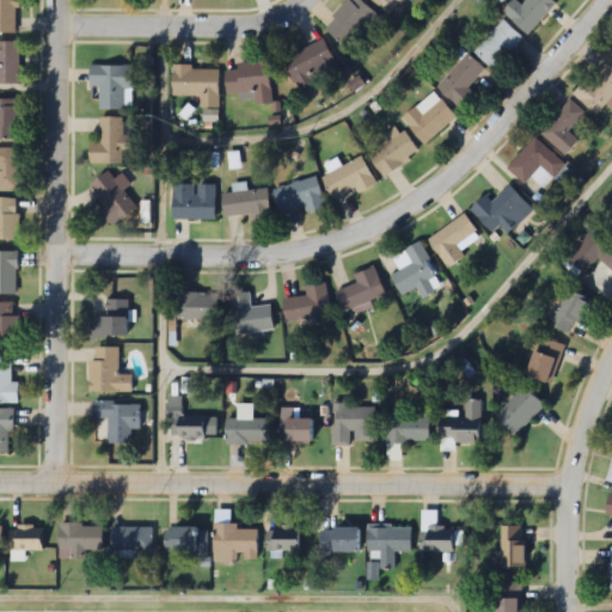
[(0,0),(0,34),(17,35),(17,0),(0,0)]
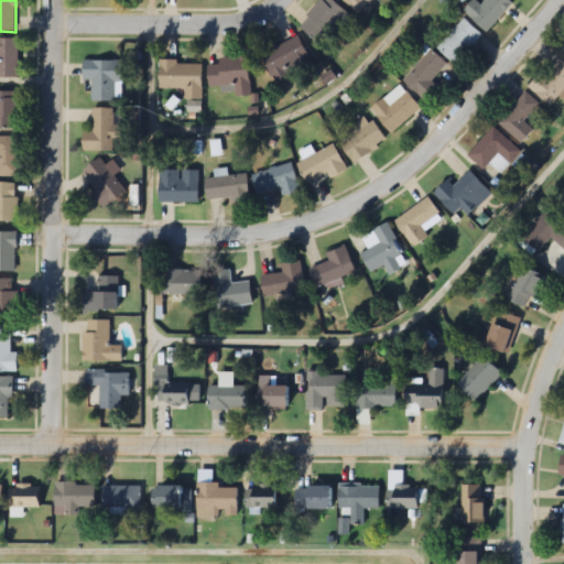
[(323,0),(297,24),(322,49),(350,19),(332,0),(323,0)]
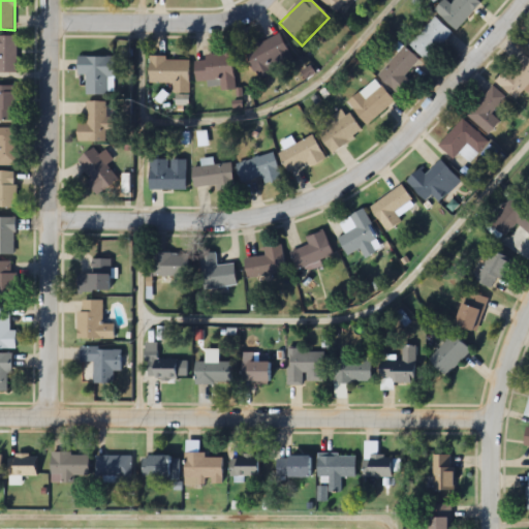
[(319,0),(335,14),(349,0),(319,0)]
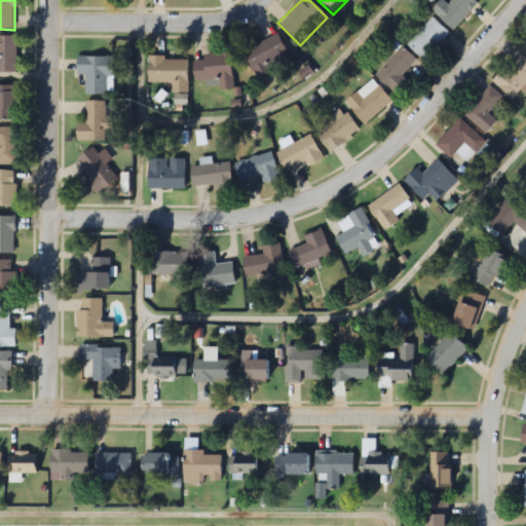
[(478,5),(472,0),(451,0),(447,5),(442,0),(441,0),(431,10),(452,31),(478,5)]
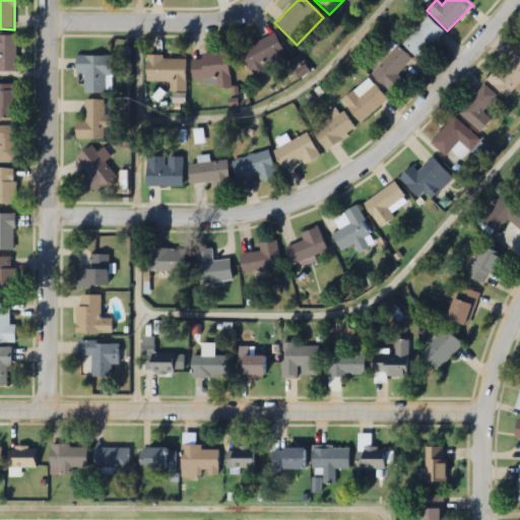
[(417,60),(444,35),(428,18),(402,44),(417,60)]
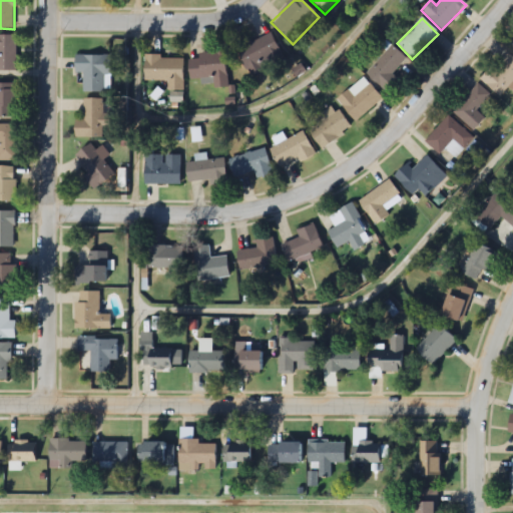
[(283,60),(272,33),(237,48),(248,75),(283,60)]
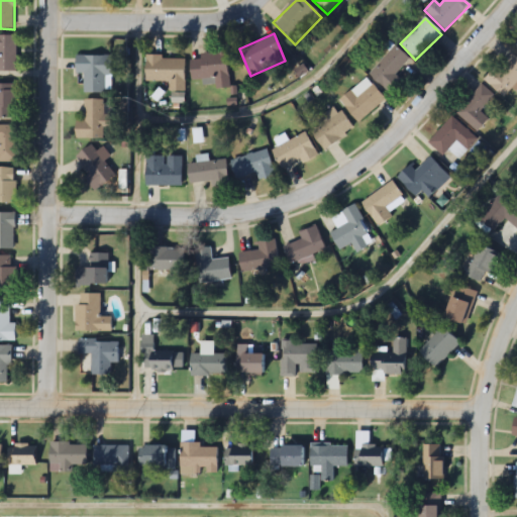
[(15,35),(0,35),(0,68),(15,69),(15,35)]
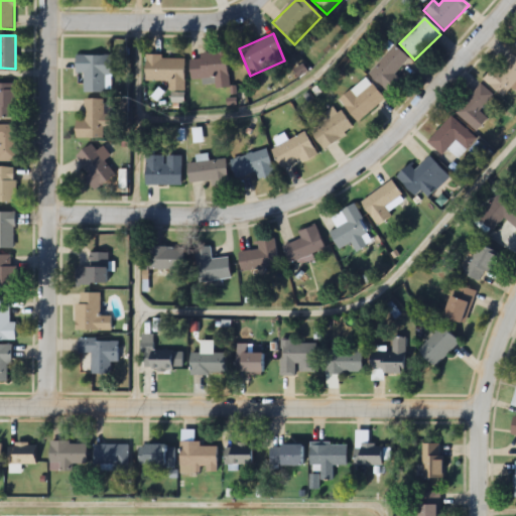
[(399,80),(394,76),(409,60),(394,46),(368,74),(387,93),(399,80)]
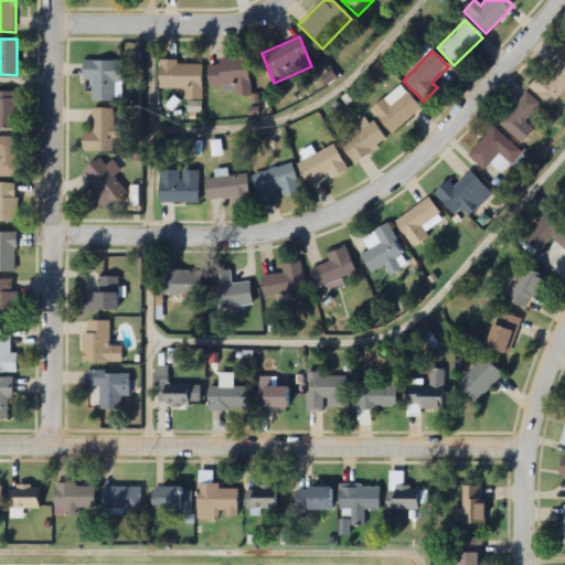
[(234,87),(234,97),(249,96),(248,57),(217,59),(217,65),(209,65),(209,87),(234,87)]
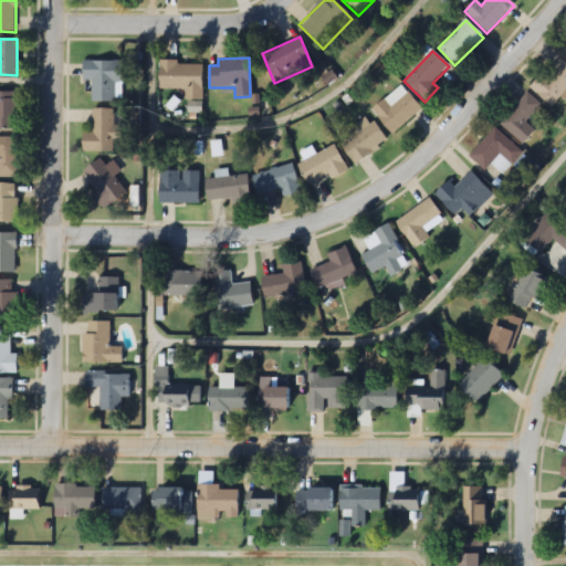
[(122,61),(82,61),(82,81),(92,81),(92,101),(122,101),(122,61)]
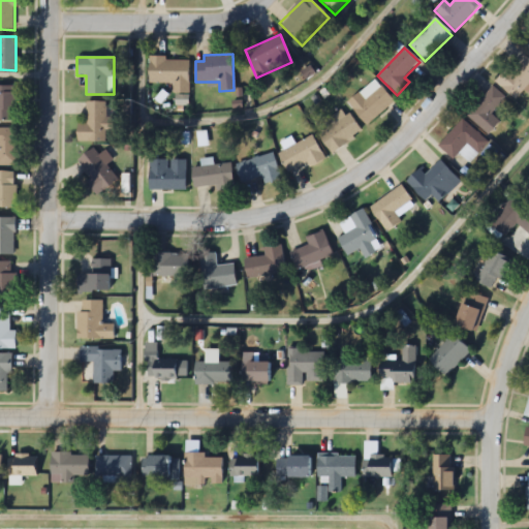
[(528,85),(528,59),(527,57),(512,71),(508,68),(496,81),(515,100),(528,85)]
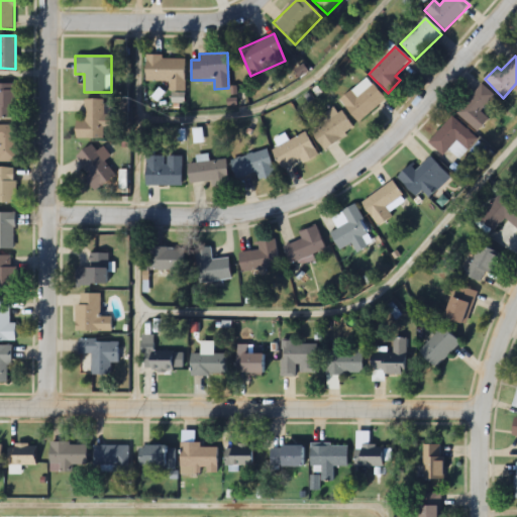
[(145,82),(170,81),(170,91),(184,90),(184,57),(145,58),(145,82)]
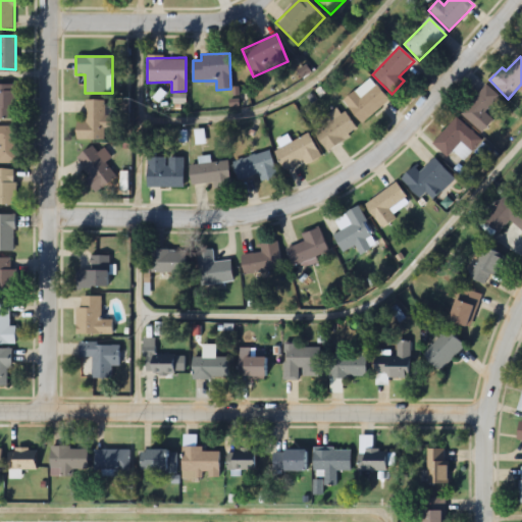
[(342,102),(362,124),(388,100),(373,84),(359,97),(355,91),(342,102)]
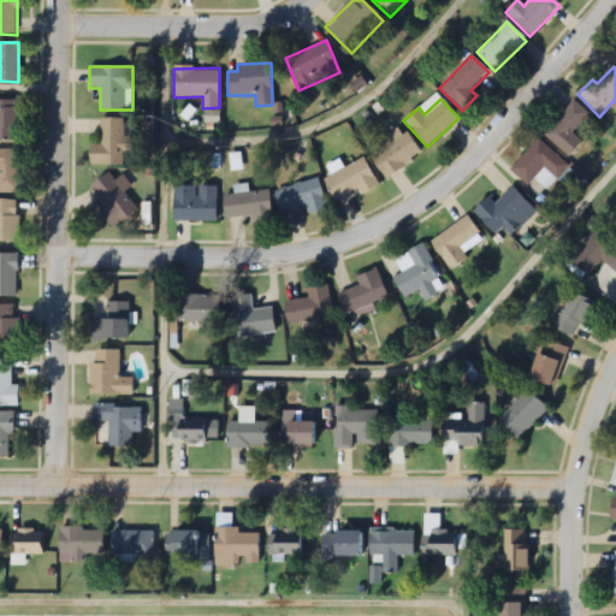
[(0,141),(18,142),(18,101),(0,100),(0,141)]
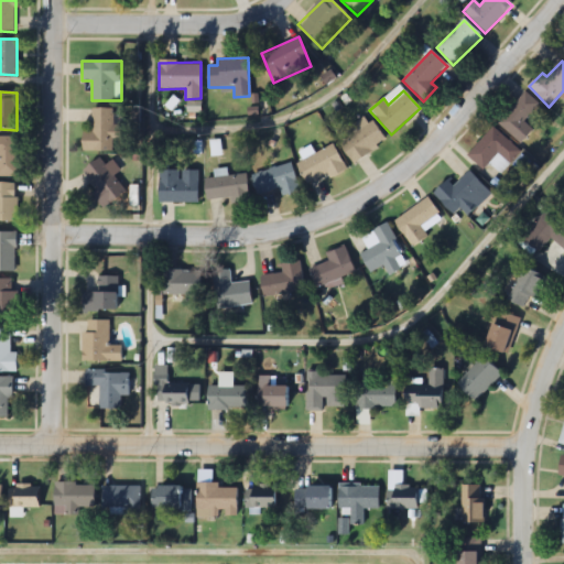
[(497,122),(520,144),(532,130),(523,121),(539,105),(525,91),(497,122)]
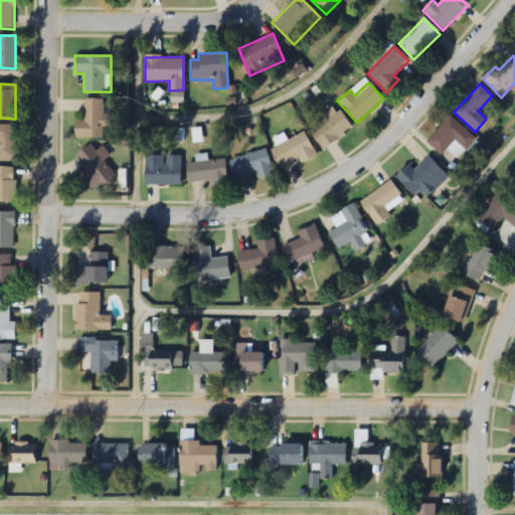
[(103,129),(110,129),(110,100),(83,100),(83,138),(103,138),(103,129)]
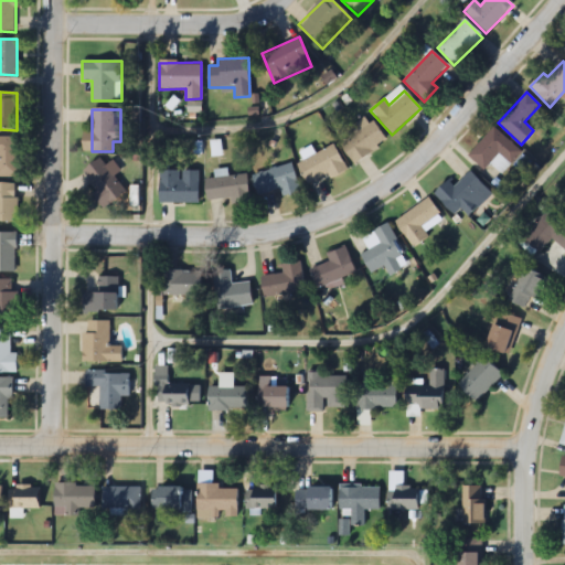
[(352,163),(385,144),(370,118),(337,138),(352,163)]
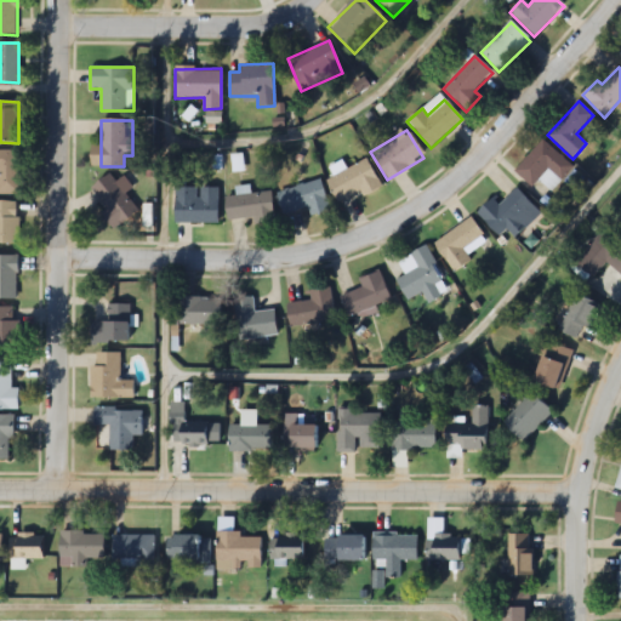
[(547,171),(560,182),(574,167),(542,140),(514,171),(533,187),(547,171)]
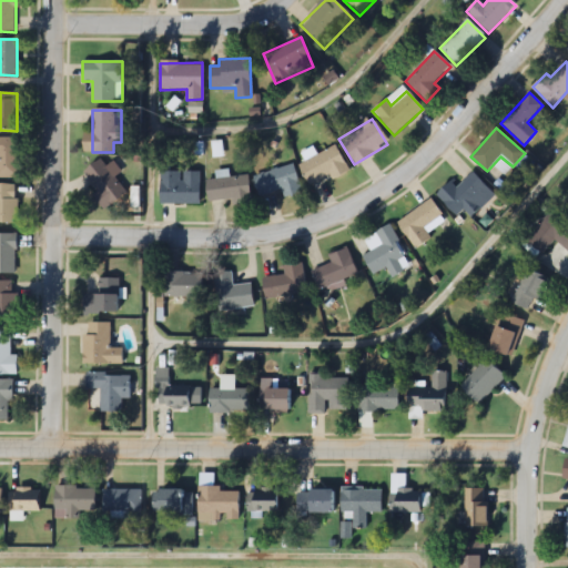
[(0,178),(18,179),(18,139),(0,139),(0,178)]
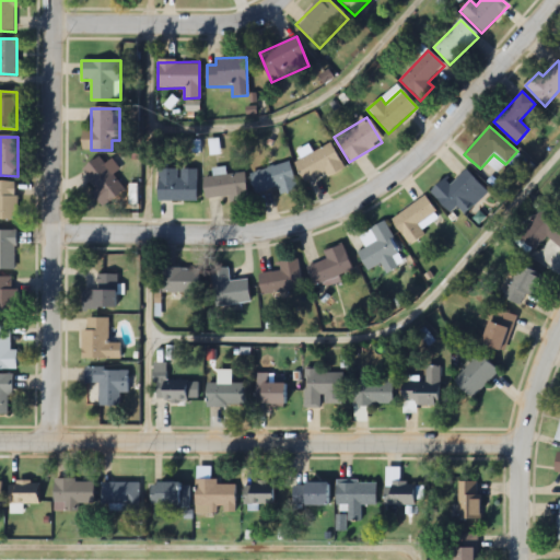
[(327,176),(342,171),(333,144),(293,160),(302,182),(326,173),(327,176)]
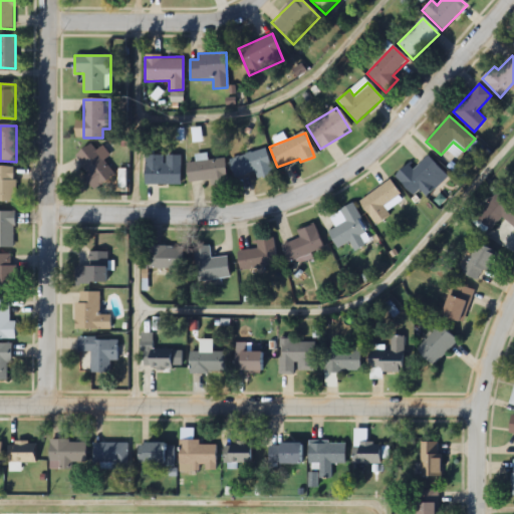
[(102,160),(108,156),(102,147),(96,151),(91,144),(74,155),(87,175),(83,177),(92,190),(113,175),(102,160)]
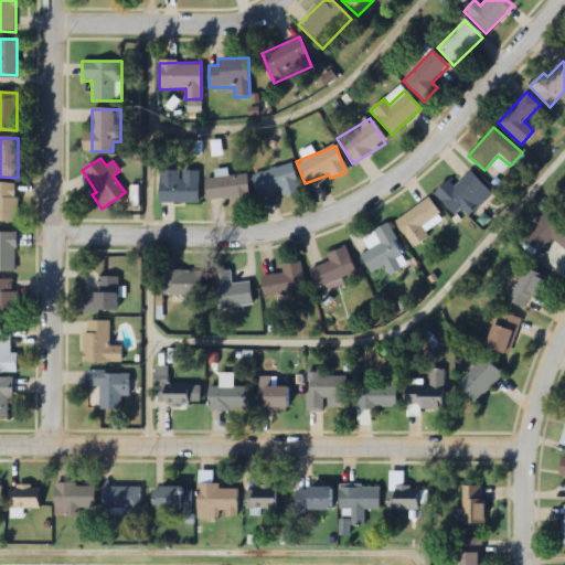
[(256,195),(279,189),(281,196),(299,191),(291,163),(251,174),(256,195)]
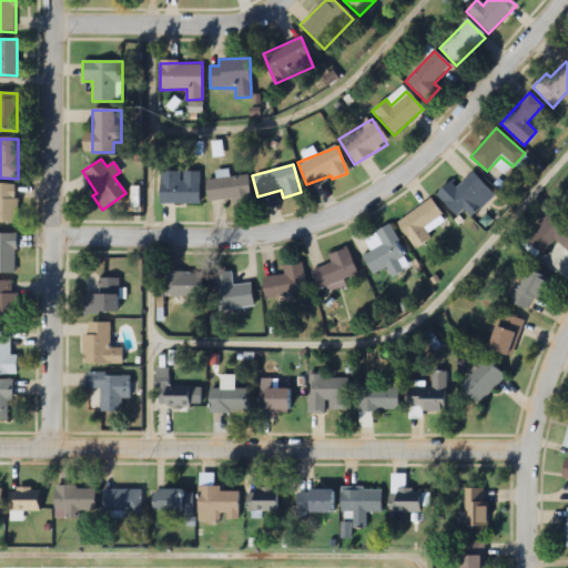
[(199,171),(159,171),(159,205),(199,205),(199,171)]
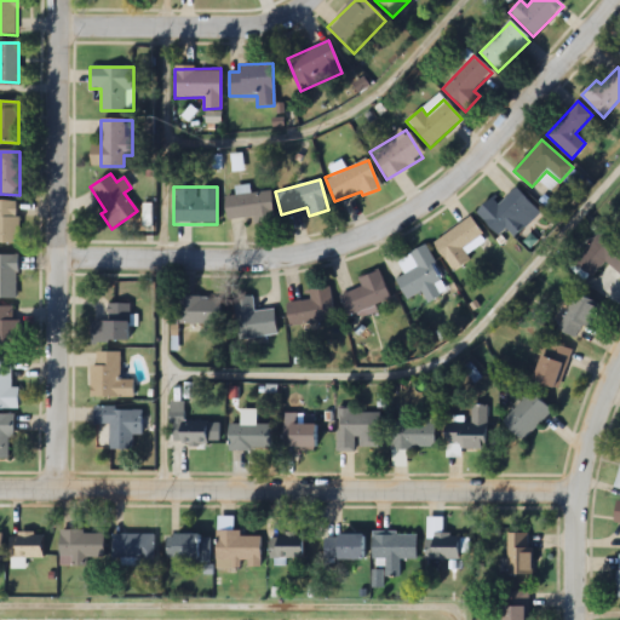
[(499,205),(492,197),(476,213),(499,236),(505,230),(514,239),(539,213),(515,189),(499,205)]
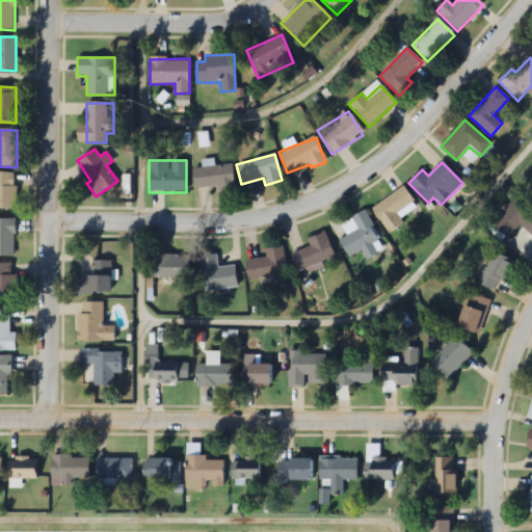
[(192,188),(233,188),(233,165),(192,165),(192,188)]
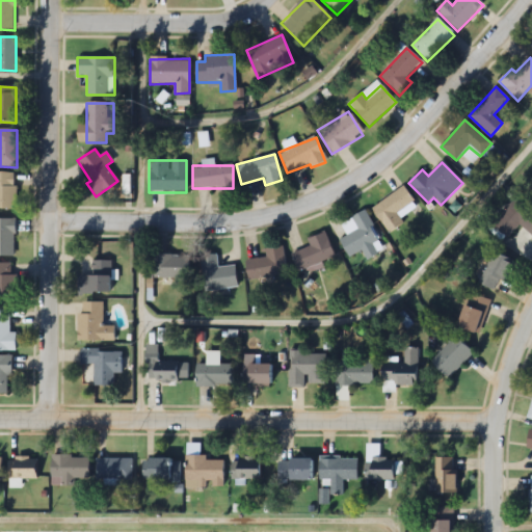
[(0,209),(15,209),(15,174),(0,173),(0,209)]
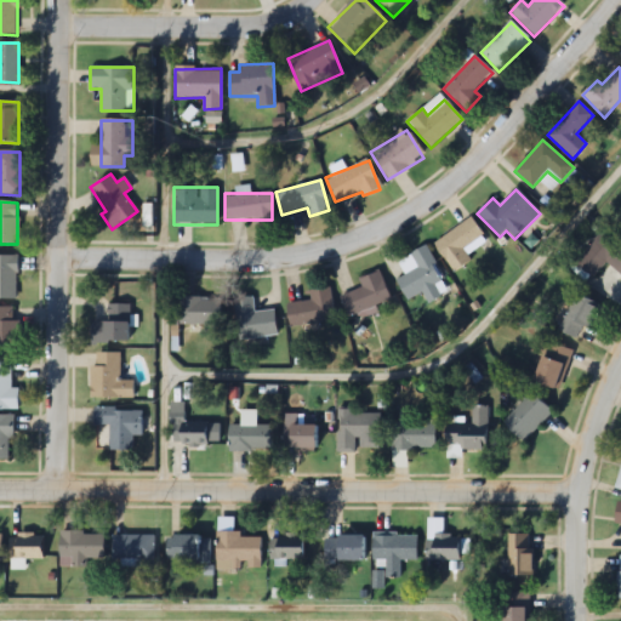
[(471,261),(463,249),(483,235),(472,218),(433,243),(454,273),(471,261)]
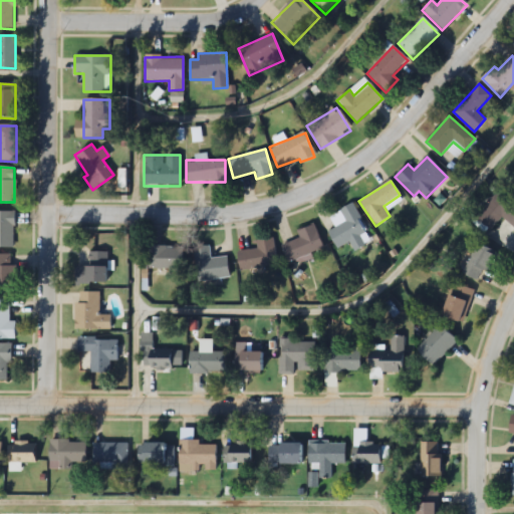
[(501,217),(513,228),(513,206),(497,192),(475,219),(490,230),(501,217)]
